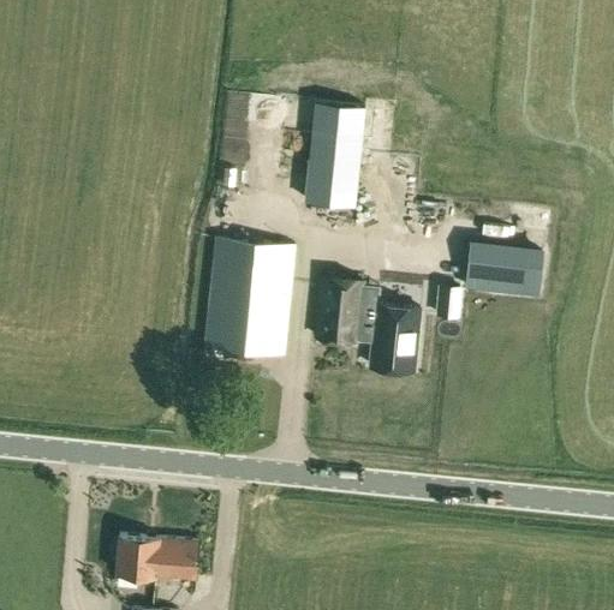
[(317,103),(307,202),(356,207),(365,108),(317,103)]
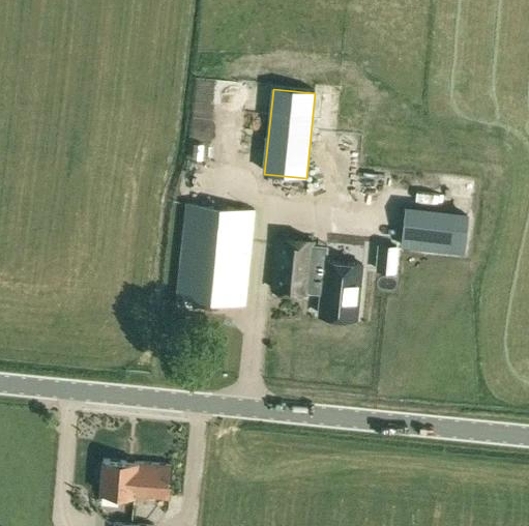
[(188,207),(178,300),(245,308),(255,213),(188,207)]
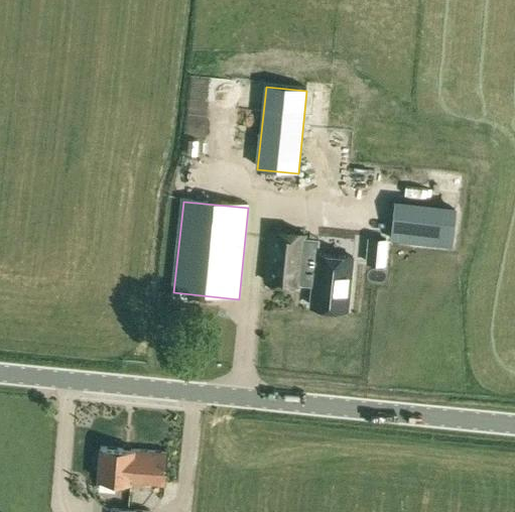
[(458,211),(397,205),(393,245),(454,251),(458,211)]
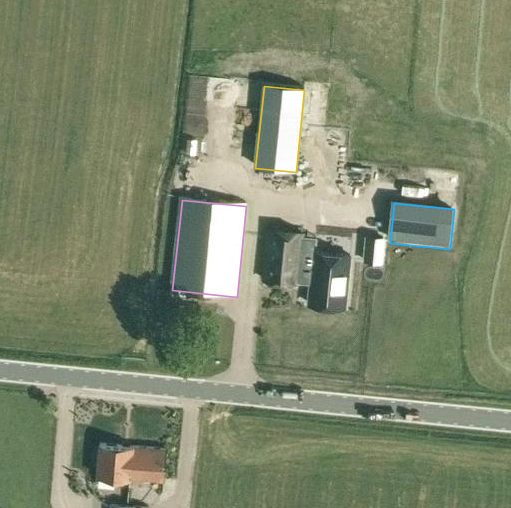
[(269,233),(264,283),(300,287),(300,286),(312,287),(310,307),(345,311),(350,258),(315,255),(315,256),(303,255),(305,237),(269,233)]
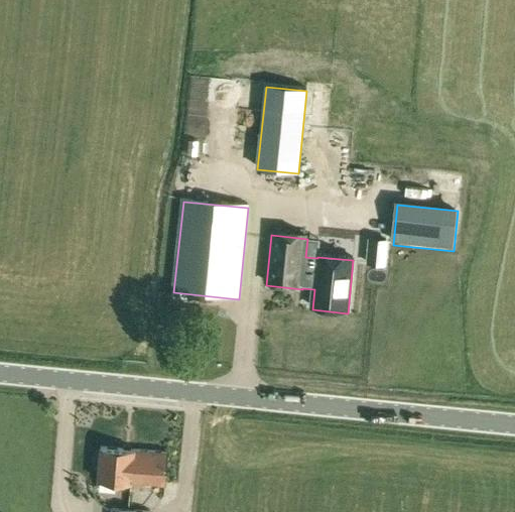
[(387,244),(371,242),(369,266),(385,267),(387,244)]
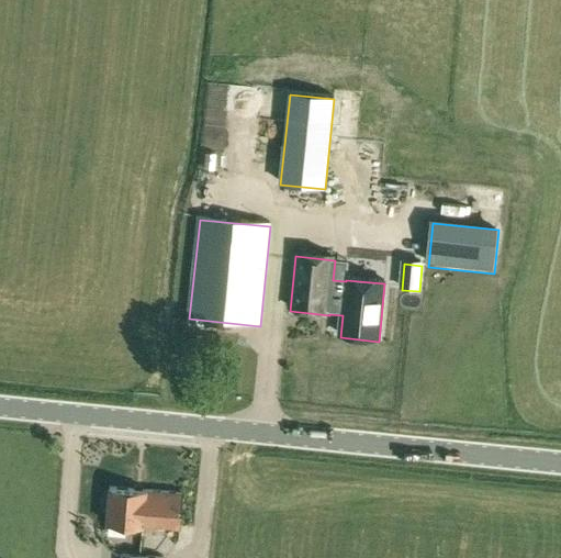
[(317,321),(317,334),(335,333),(334,320),(317,321)]
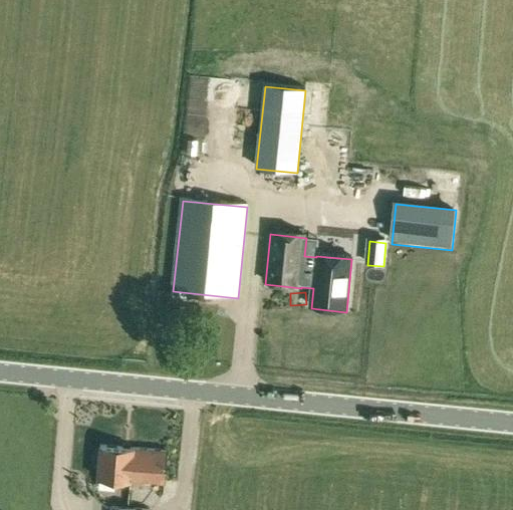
[(101,449),(98,482),(166,487),(168,455),(101,449)]
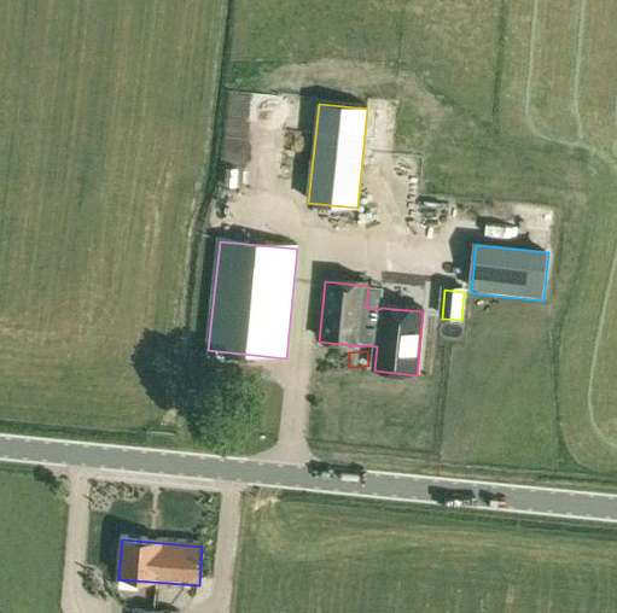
All buildings are outlined.
